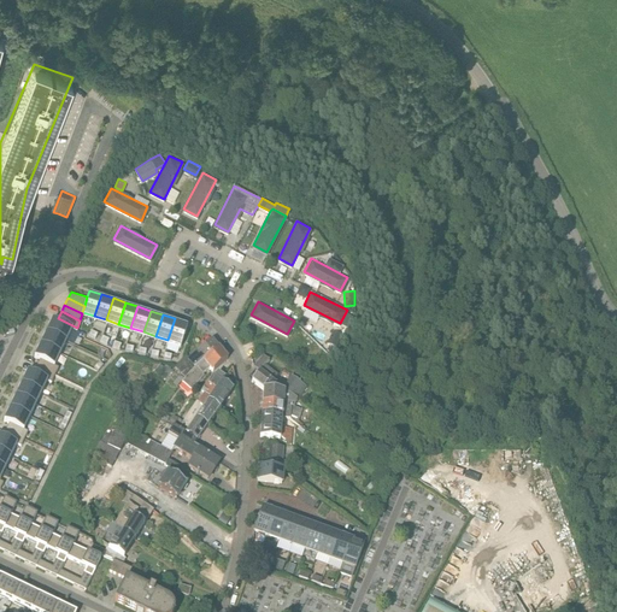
[(52,316),(46,328),(66,337),(72,325),(58,318),(52,316)]
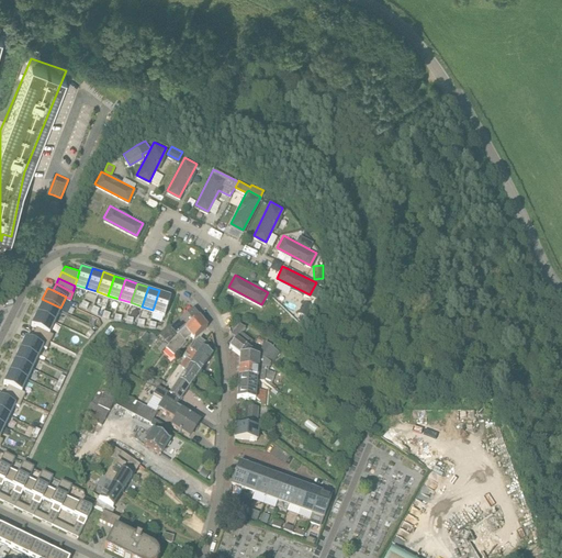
[(159,290),(153,310),(164,314),(170,294),(159,290)]
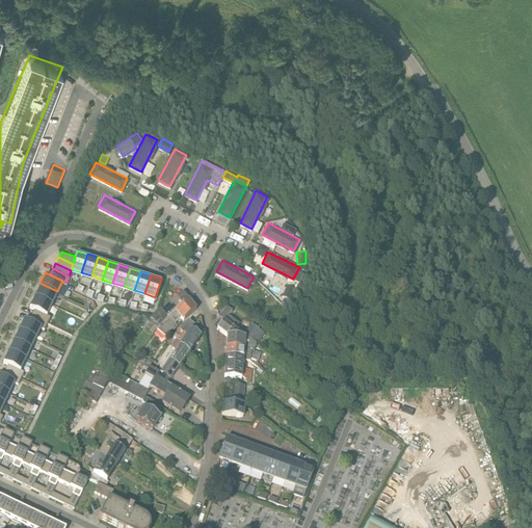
[(40,283),(34,294),(52,302),(57,291),(40,283)]
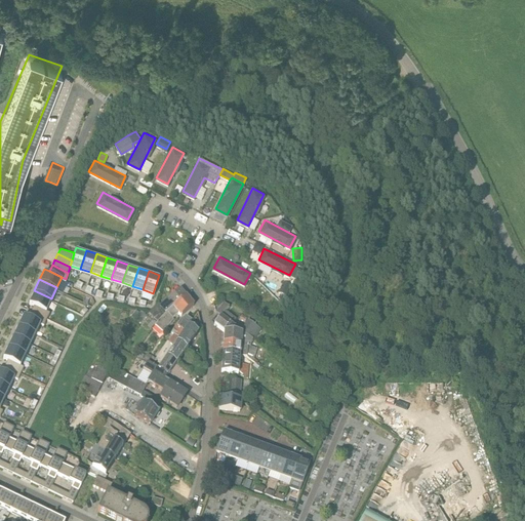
[(280,290),(283,292),(285,293),(291,283),(283,279),(278,289),(280,290)]
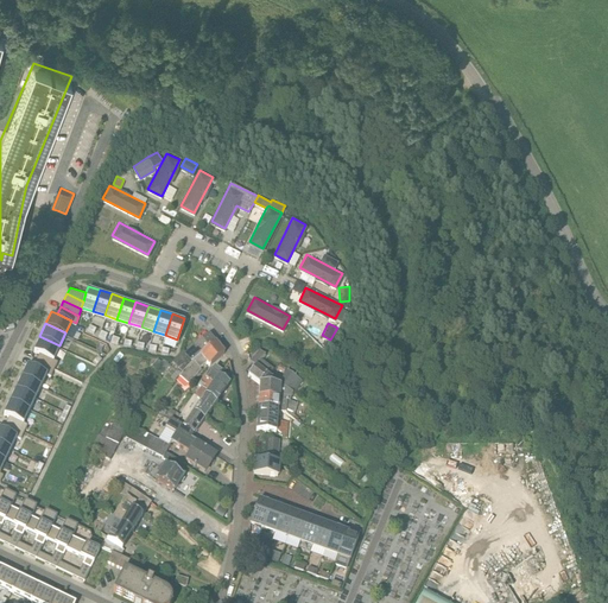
[(185,365),(187,366),(192,359),(215,338),(208,331),(194,344),(185,350),(183,347),(172,357),(183,368),(185,365)]
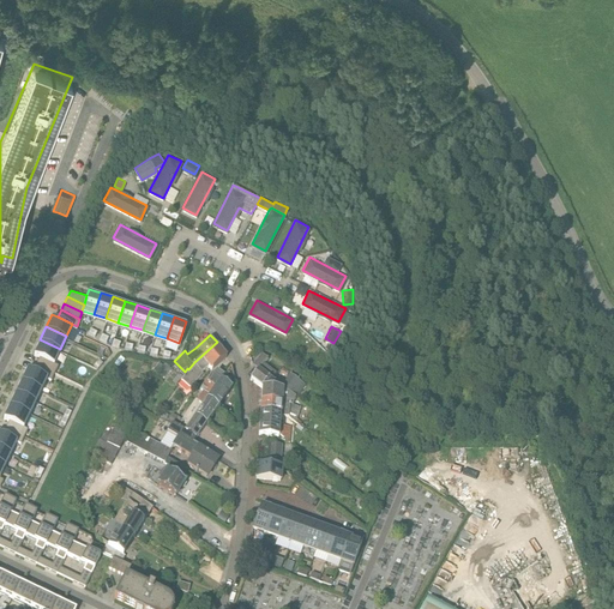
[(40,339),(34,351),(40,354),(36,361),(54,369),(58,362),(54,361),(60,349),(40,339)]
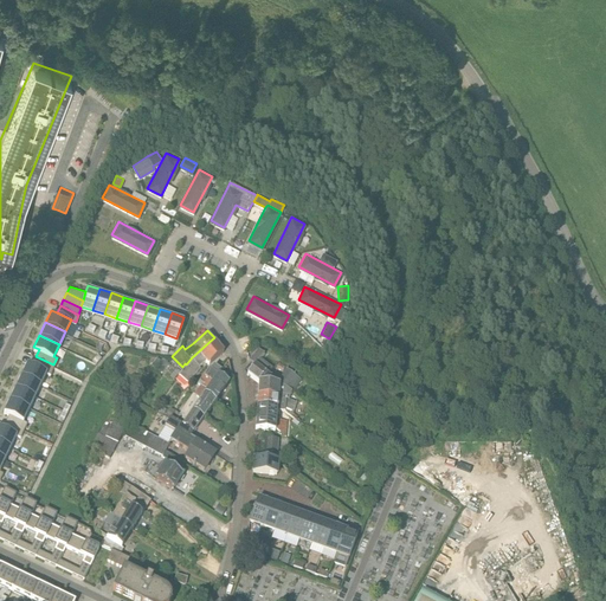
[(208,361),(224,349),(214,337),(192,357),(186,364),(185,363),(182,367),(178,372),(187,380),(200,366),(199,364),(206,359),(208,361)]
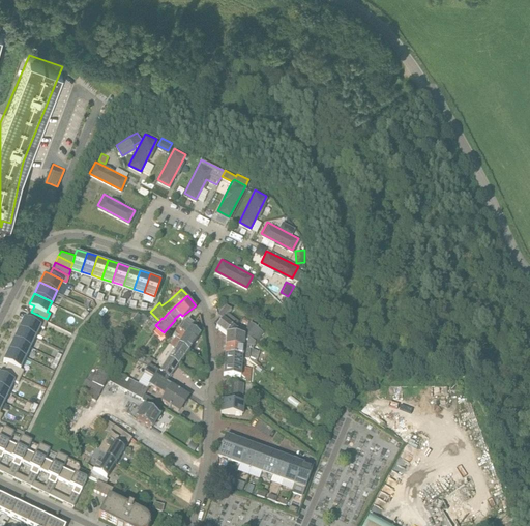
[(226,302),(217,312),(223,316),(216,324),(226,331),(243,333),(243,331),(237,327),(232,323),(235,319),(227,312),(231,307),(226,302)]
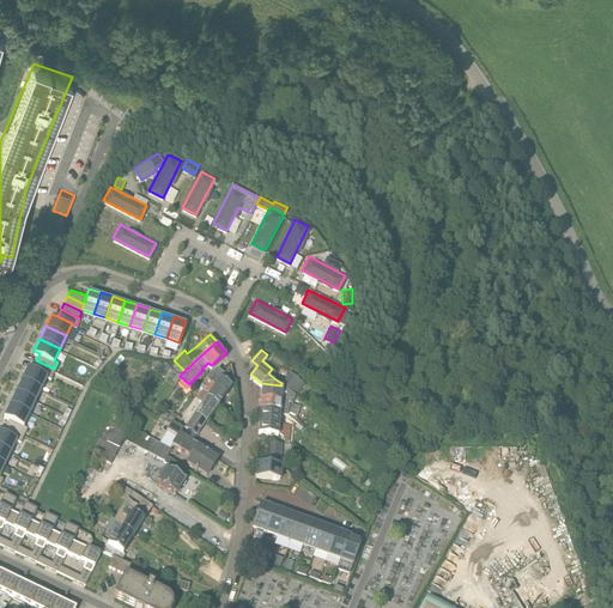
[(164,374),(170,365),(161,358),(155,366),(164,374)]
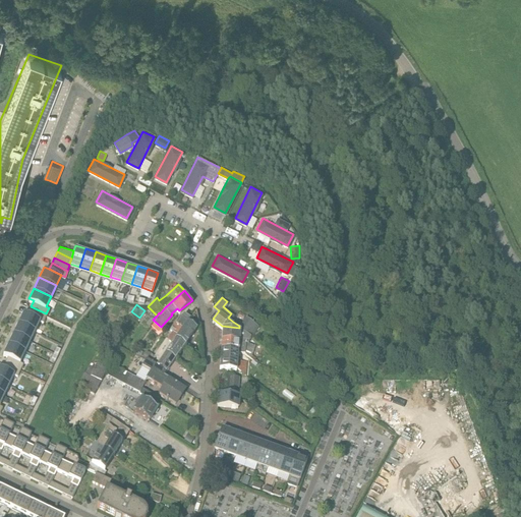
[(23,310),(18,321),(35,329),(40,319),(43,320),(46,313),(31,306),(27,312),(23,310)]
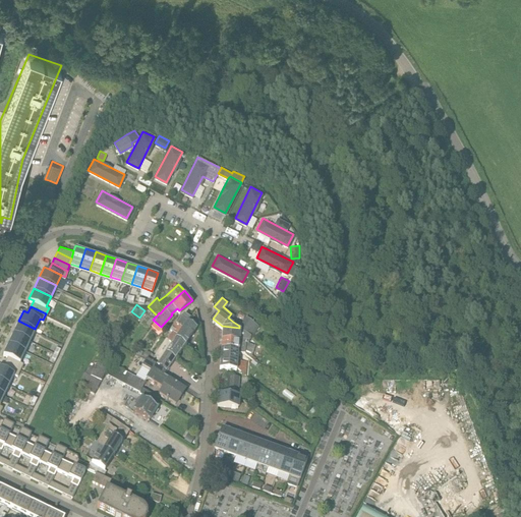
[(158,362),(166,350),(176,336),(189,317),(183,312),(180,316),(179,314),(169,328),(170,329),(168,330),(169,331),(165,336),(166,336),(154,353),(151,351),(147,357),(158,362)]
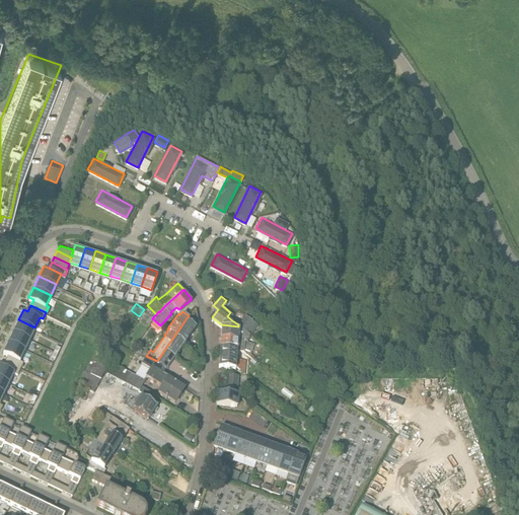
[(189,315),(175,335),(184,341),(195,325),(194,324),(198,320),(194,317),(196,315),(192,312),(189,315)]
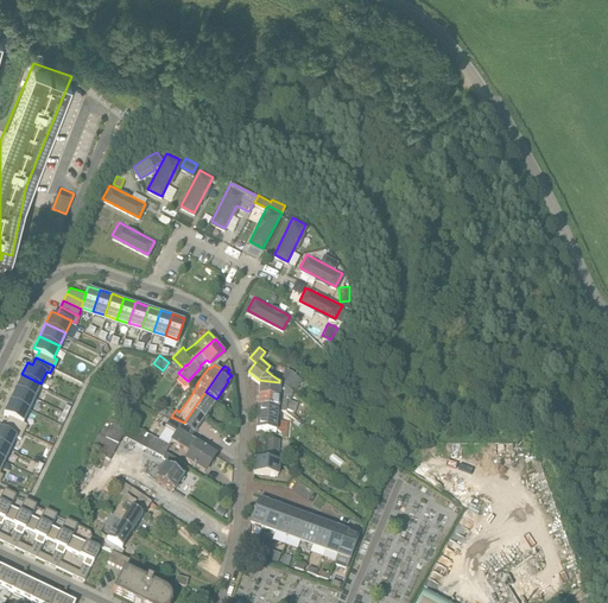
[(292,389),(295,391),(302,378),(287,367),(279,380),(292,389)]
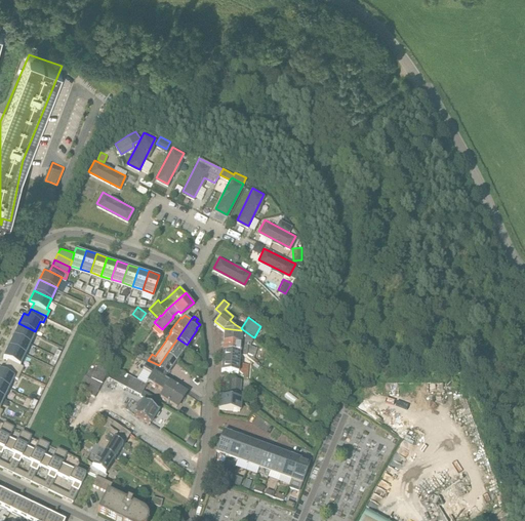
[(18,323),(13,333),(30,342),(35,331),(18,323)]
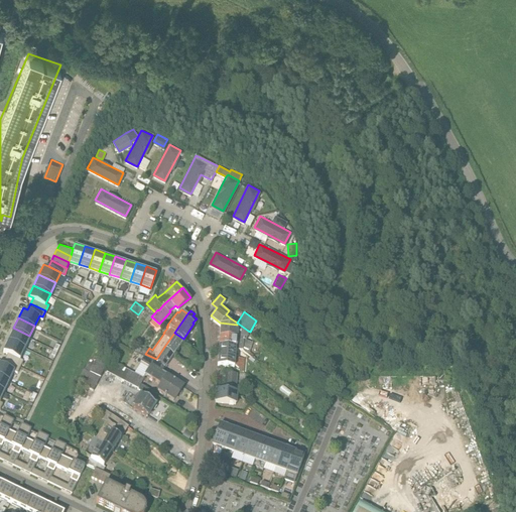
[(220,323),(220,336),(246,338),(246,337),(248,331),(237,323),(237,325),(220,323)]
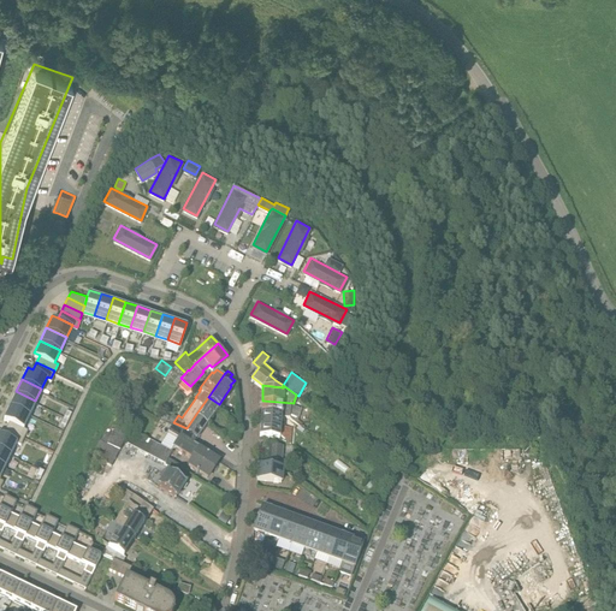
[(16,391),(10,404),(29,414),(35,401),(16,391)]
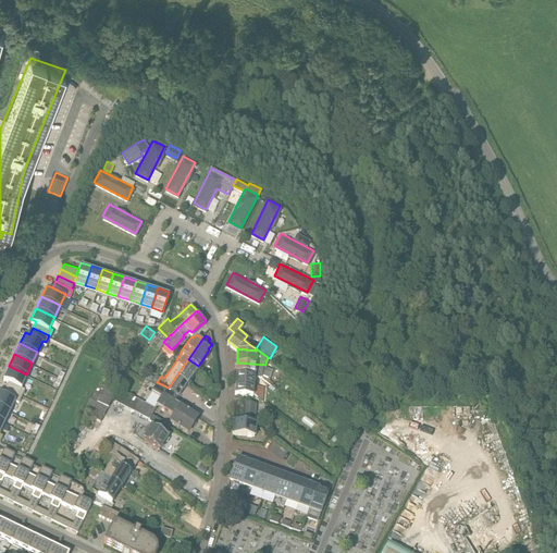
[(177,375),(187,381),(198,366),(188,359),(177,375)]
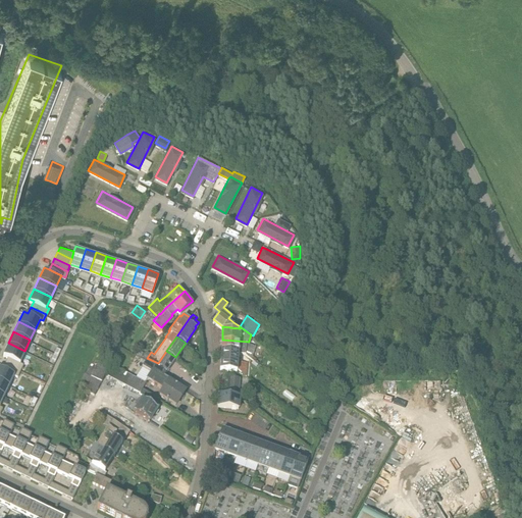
[(249,342),(222,340),(221,348),(238,348),(238,351),(245,351),(255,359),(256,356),(253,353),(256,344),(249,341),(249,342)]
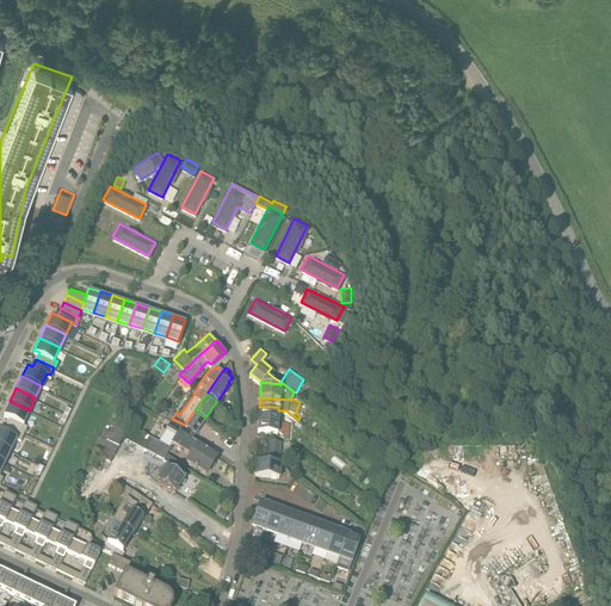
[(10,401),(4,413),(8,415),(6,422),(24,431),(28,424),(24,421),(29,410),(10,401)]
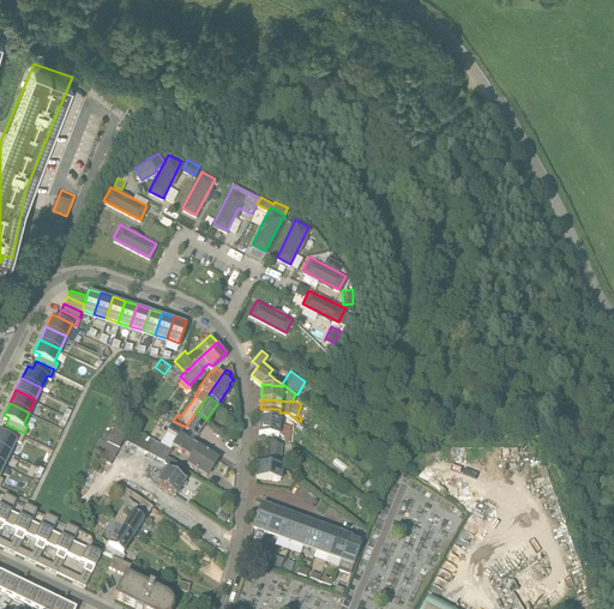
[(392,420),(404,430),(410,424),(410,426),(419,417),(408,408),(401,416),(398,414),(392,420)]
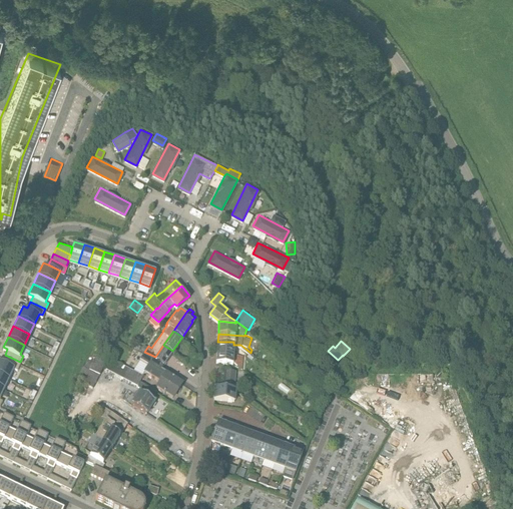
[(233,342),(217,342),(216,361),(233,361),(232,360),(233,353),(233,345),(233,342)]
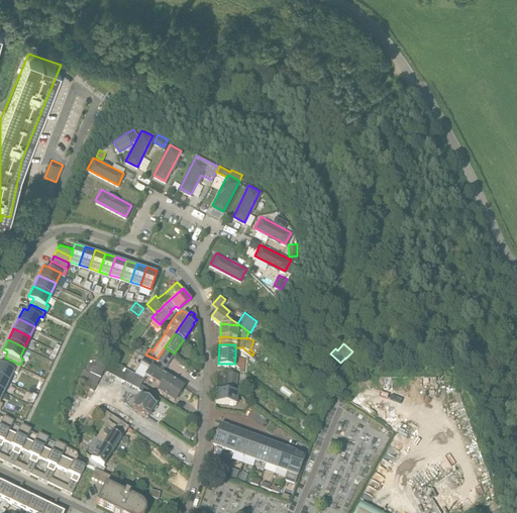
[(174,353),(165,347),(157,360),(145,354),(141,361),(149,367),(147,371),(148,372),(152,365),(161,370),(164,366),(165,367),(174,353)]
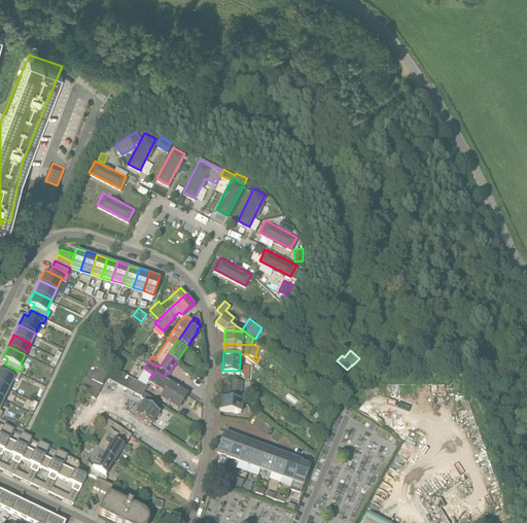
[(136,405),(139,407),(135,413),(150,423),(159,411),(148,404),(153,395),(144,389),(147,383),(125,372),(97,357),(79,385),(95,396),(102,383),(106,376),(141,394),(143,396),(141,399),(140,398),(136,405)]
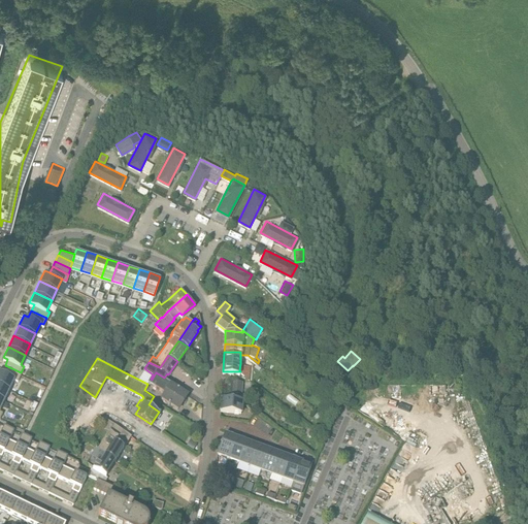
[(250,363),(240,363),(239,370),(249,378),(250,363)]
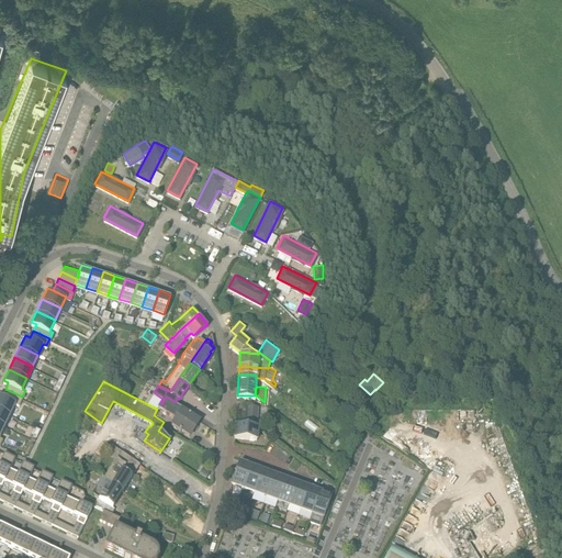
[(0,393),(0,408),(10,413),(15,402),(19,403),(22,397),(6,389),(2,394),(0,393)]
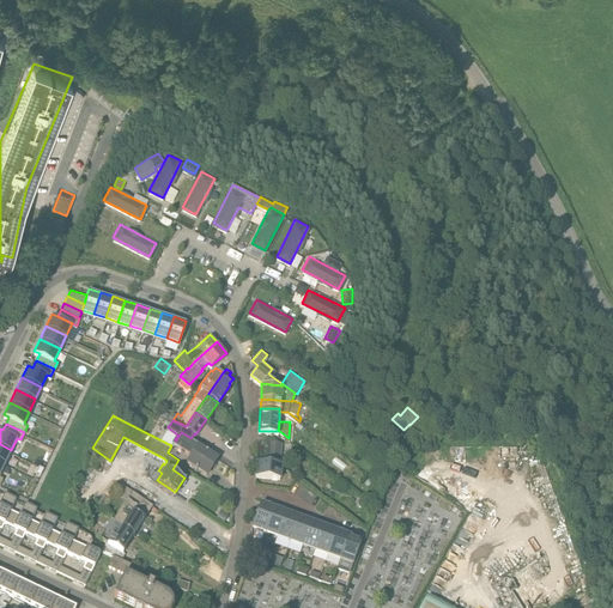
[(187,458),(206,472),(217,455),(190,438),(181,432),(176,441),(180,443),(177,445),(190,453),(187,458)]
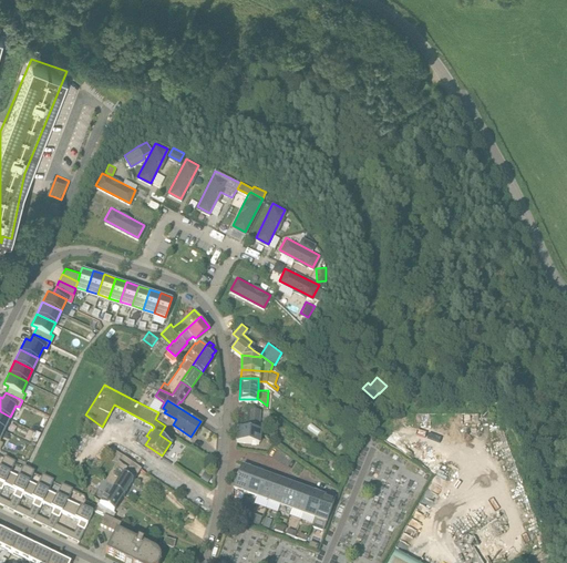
[(246,418),(259,419),(260,408),(247,407),(246,418)]
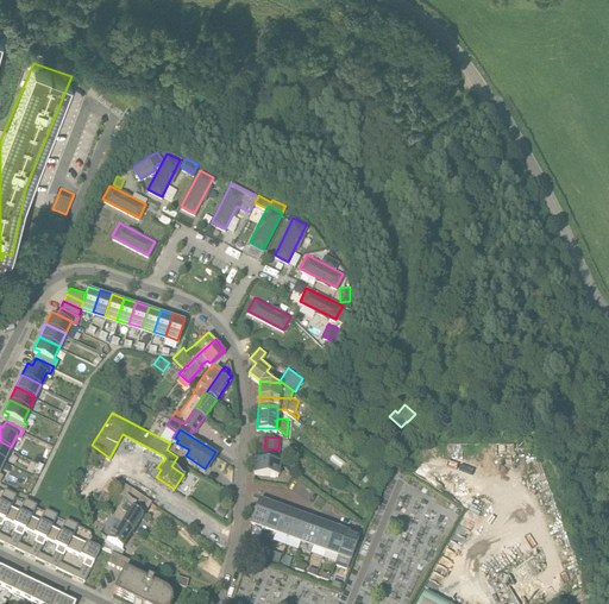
[(0,441),(0,457),(5,459),(11,447),(0,441)]
